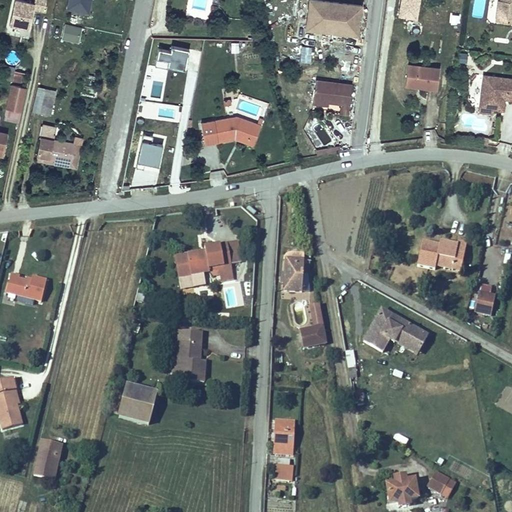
[(13,0),(12,0),(10,28),(30,30),(33,2),(13,0)]
